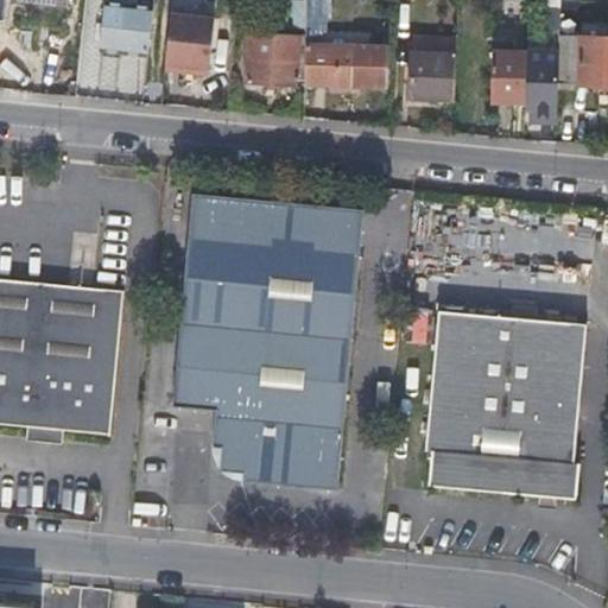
[(304,81),(304,83),(386,87),(387,48),(322,44),(322,16),(327,16),(325,0),(304,0),(304,2),(304,16),(304,36),(304,81)]
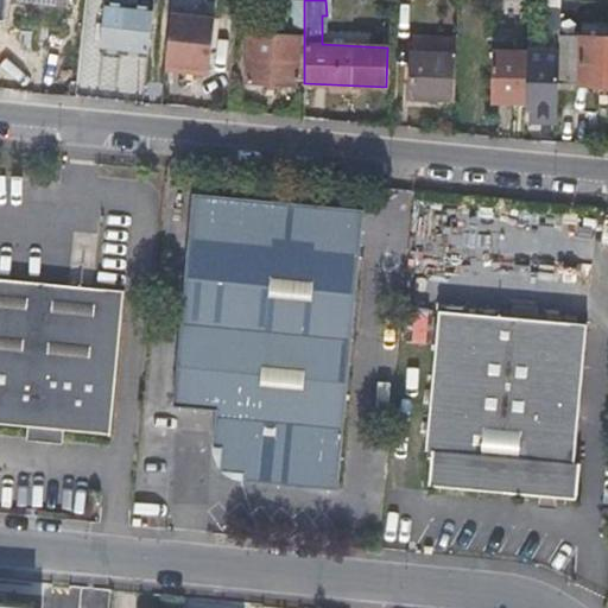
[(304,16),(304,2),(286,1),(285,16),(304,16)]
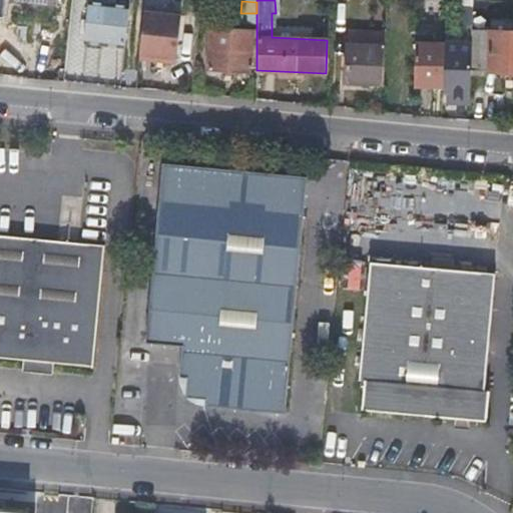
[(128,11),(128,6),(85,2),(80,43),(124,47),(128,11)]
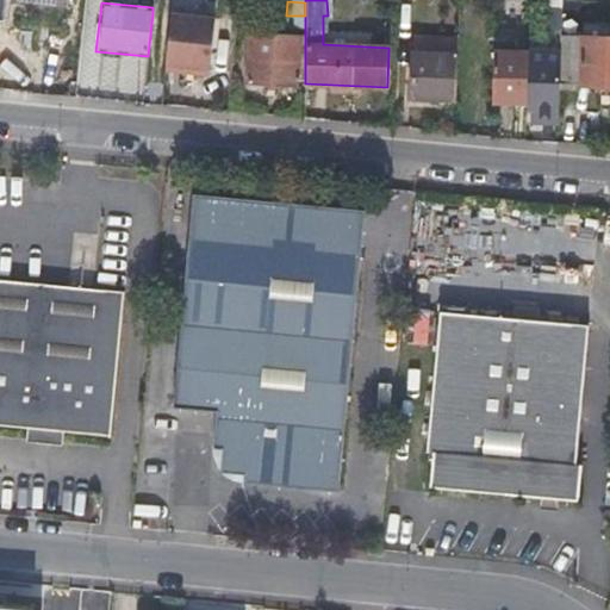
[(560,37),(561,8),(545,7),(543,38),(560,38),(560,37)]
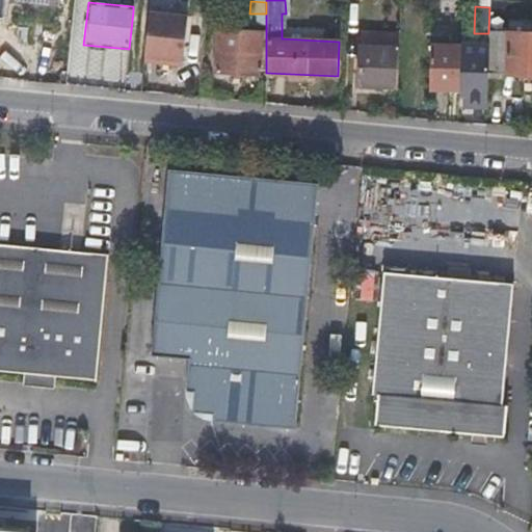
[(149,11),(143,56),(180,60),(185,16),(149,11)]
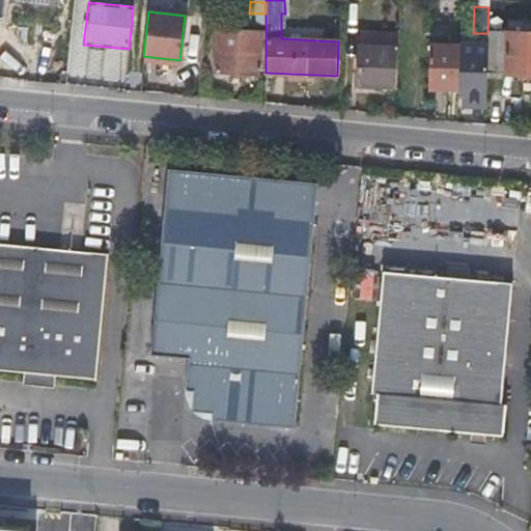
[(256,70),(266,71),(266,31),(218,29),(215,71),(256,74),(256,70)]
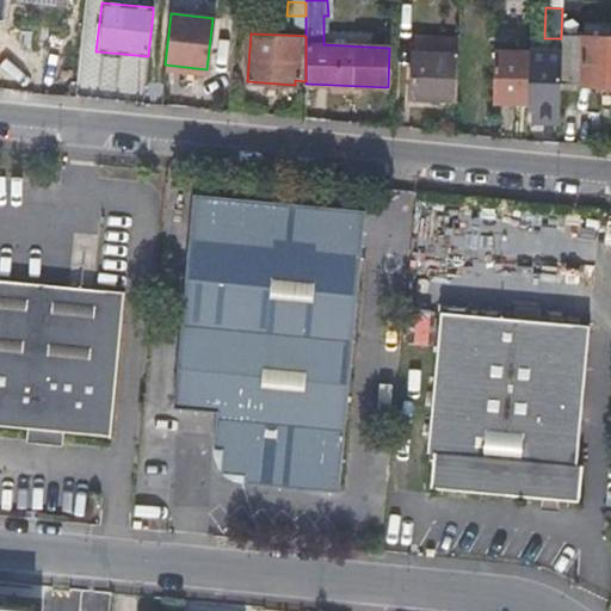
[(560,80),(560,82),(610,84),(610,38),(561,37),(561,38),(560,80)]
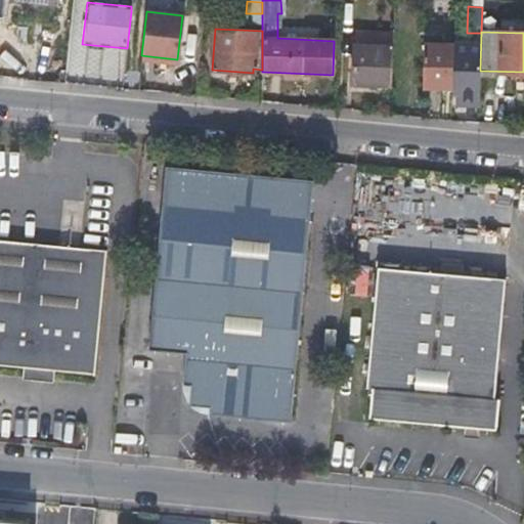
[(423,87),(452,88),(454,44),(425,43),(423,87)]
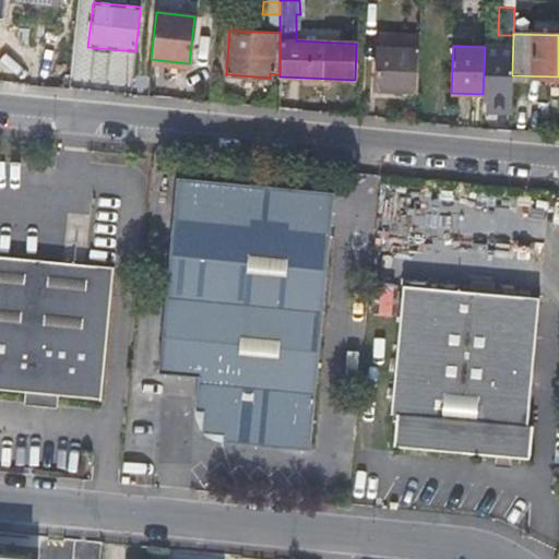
[(376,88),(416,92),(418,51),(378,49),(376,88)]
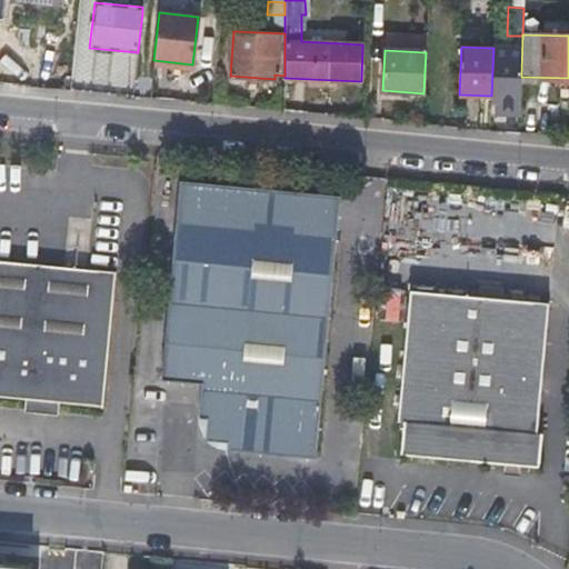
[(496,113),(520,115),(521,77),(521,75),(498,75),(496,113)]
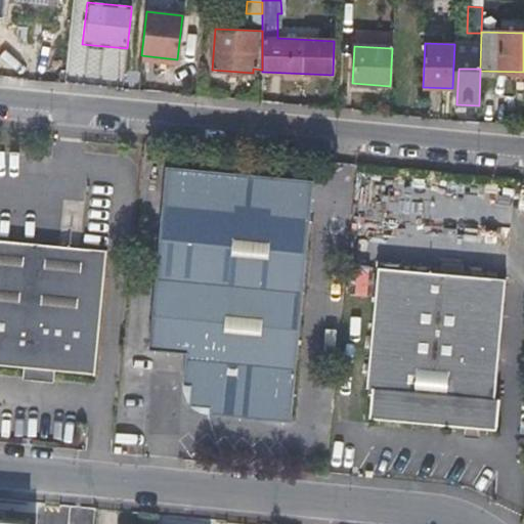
[(186,353),(186,360),(193,360),(191,386),(189,405),(210,407),(231,409),(232,417),(289,423),(312,180),(165,167),(148,350),(186,353)]
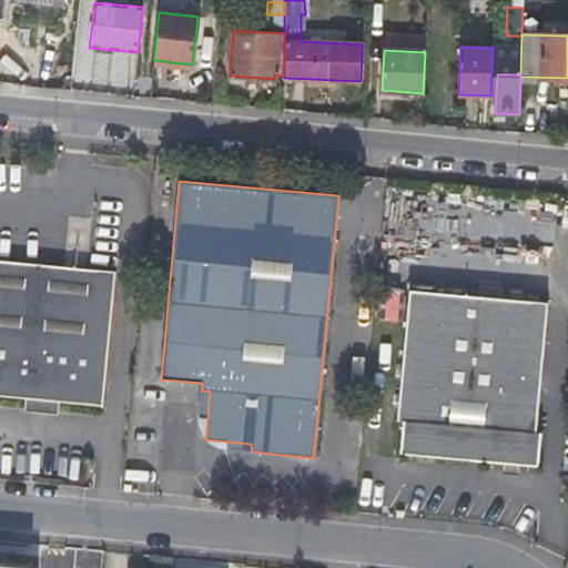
[(0,396),(26,399),(61,403),(103,407),(117,272),(0,259),(0,396)]
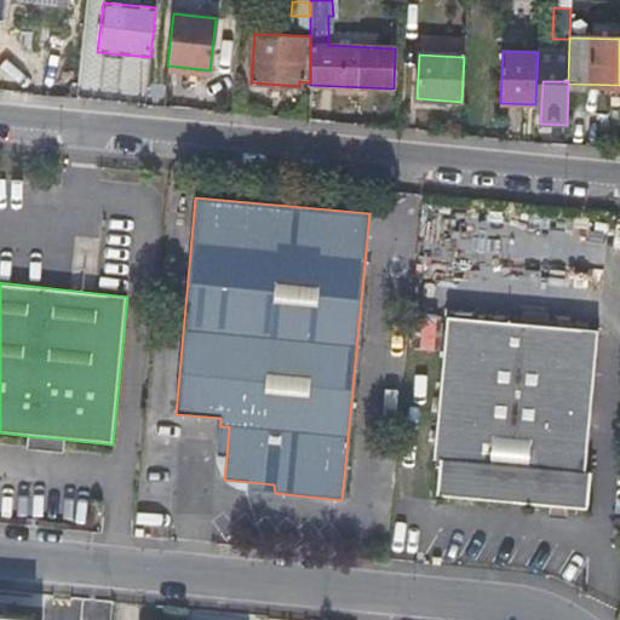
[(451,313),(438,455),(443,455),(441,492),(506,498),(586,505),(590,469),(585,469),(598,326),(451,313)]
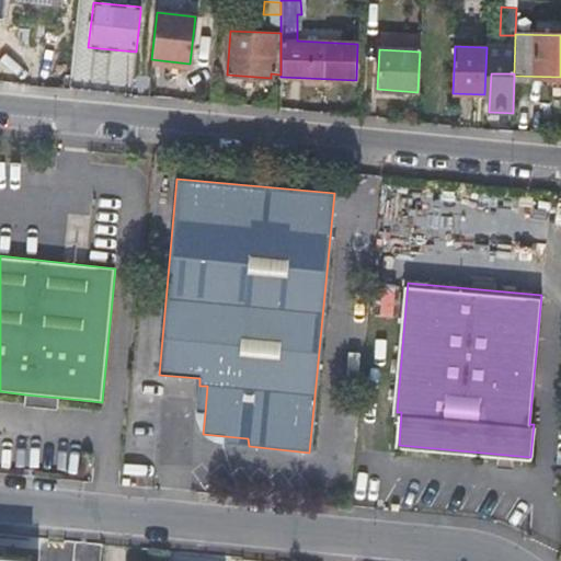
[(207,386),(199,386),(198,412),(205,413),(207,386)]
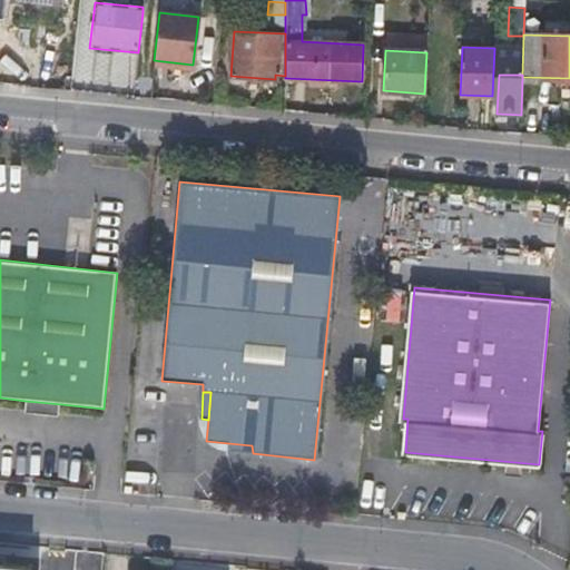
[(61,404),(26,401),(26,411),(60,414),(61,404)]
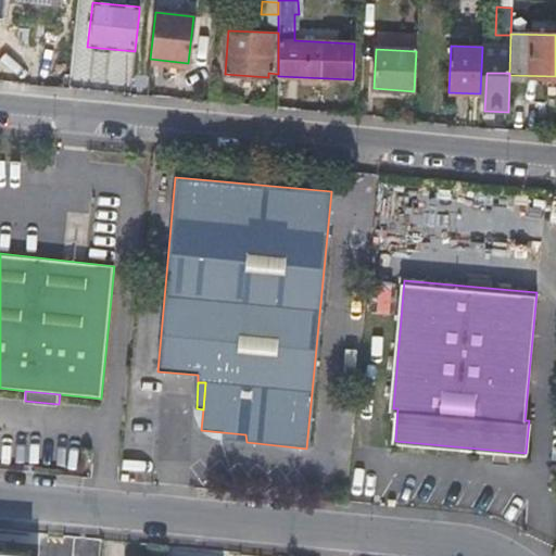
[(245,434),(223,432),(222,441),(247,442),(245,434)]
